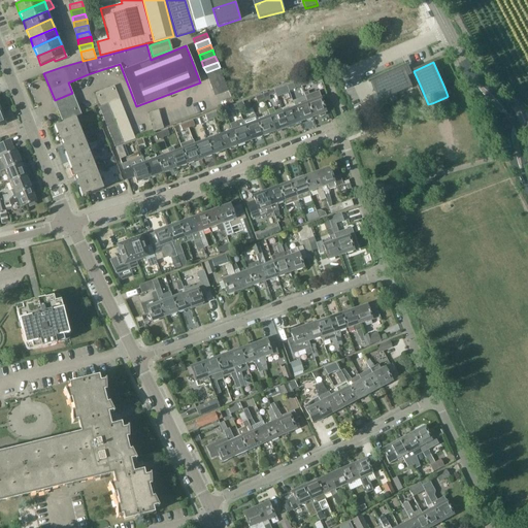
[(408,66),(371,83),(375,94),(378,101),(380,102),(414,88),(408,77),(414,75),(408,66)]
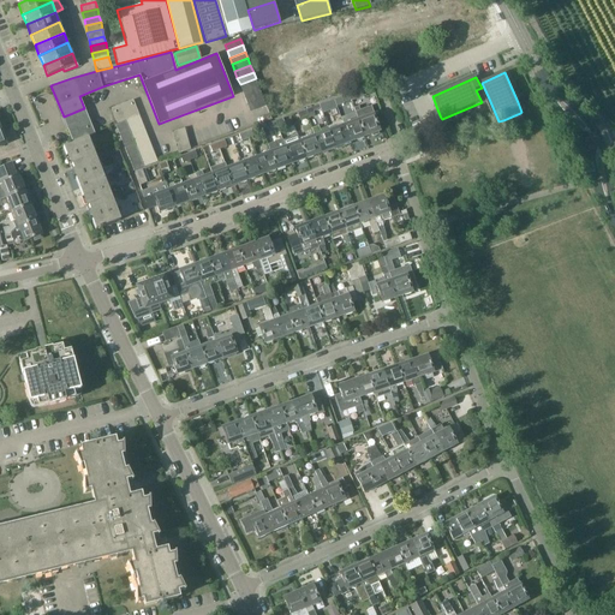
[(256,78),(240,84),(243,91),(258,85),(256,78)]
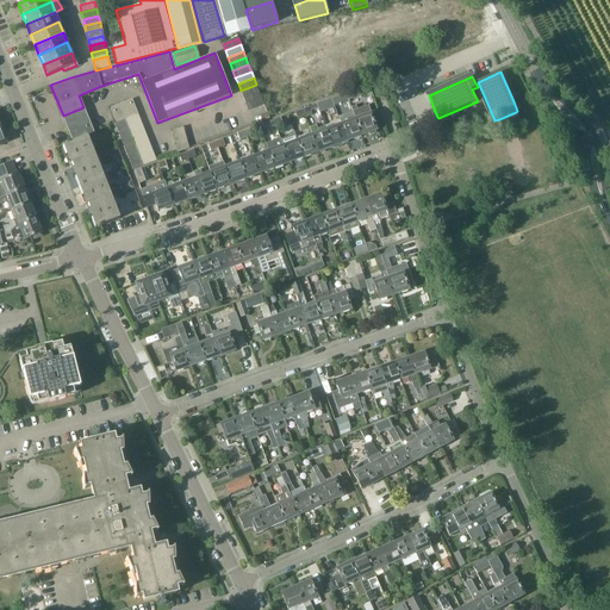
[(256,85),(241,91),(243,98),(259,92),(256,85)]
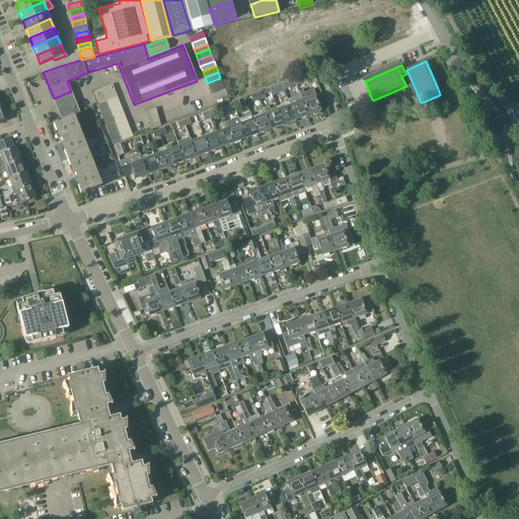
[(297,85),(301,84),(309,81),(307,75),(295,80),(296,83),(297,85)]
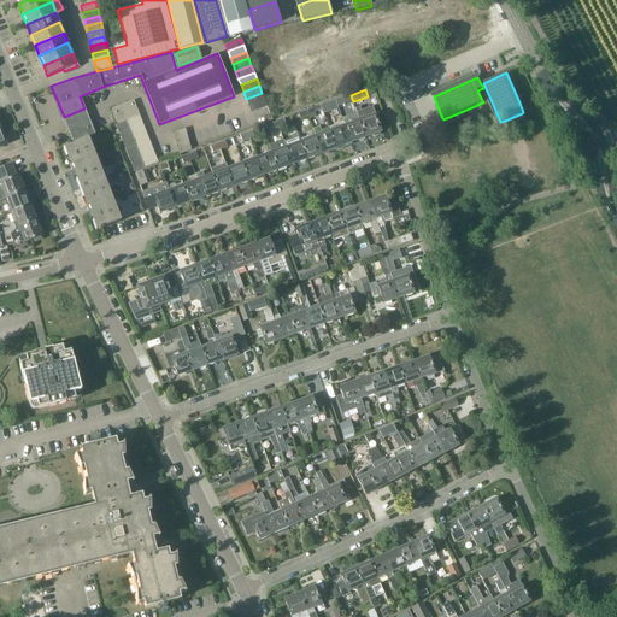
[(262,93),(246,99),(248,105),(264,99),(262,93)]
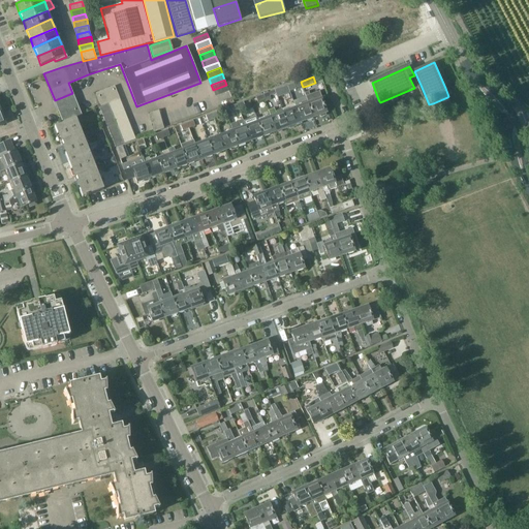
[(226,85),(213,90),(215,96),(228,91),(226,85)]
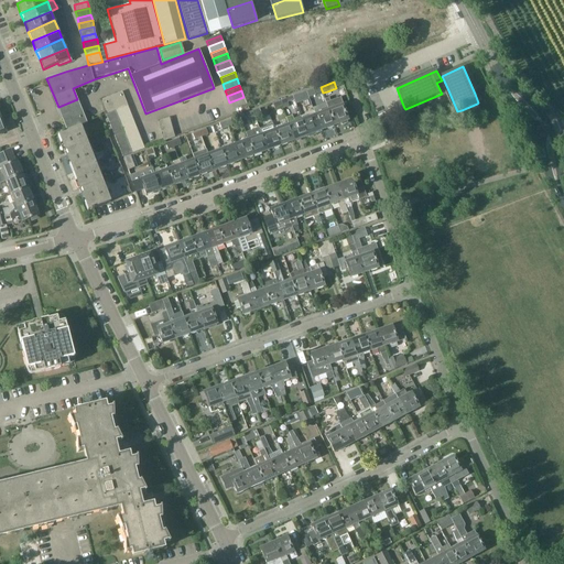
[(144,148),(121,91),(102,99),(107,112),(116,109),(133,152),(144,148)]
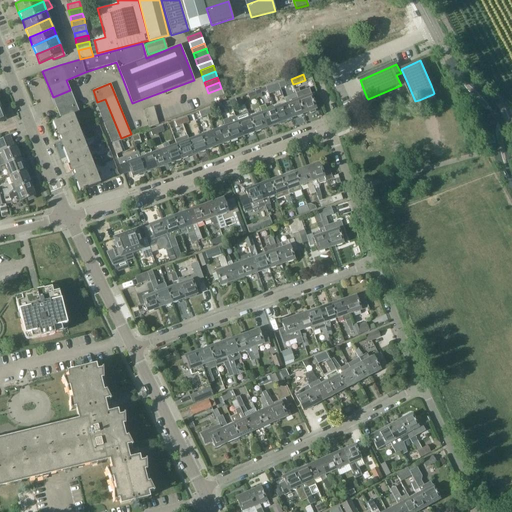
[(280,90),(280,88),(278,83),(266,88),(269,94),(280,90)]
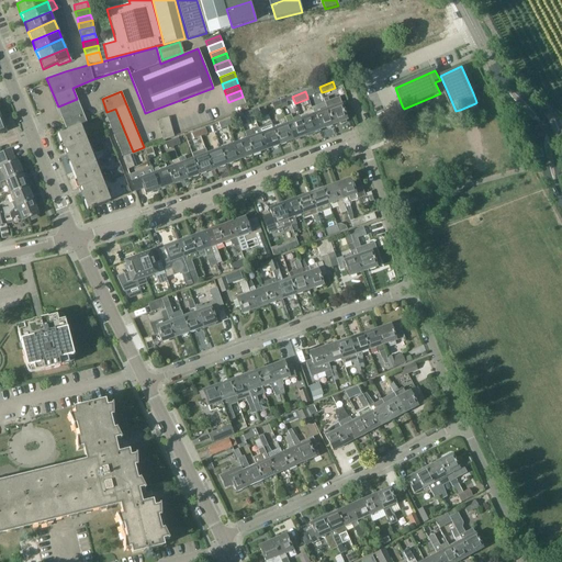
[(326,91),(322,92),(328,110),(335,124),(347,120),(341,104),(333,108),(326,91)]
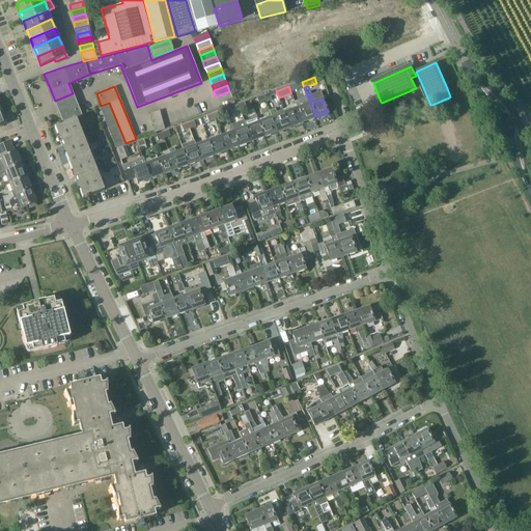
[(378,94),(371,98),(374,105),(381,102),(378,94)]
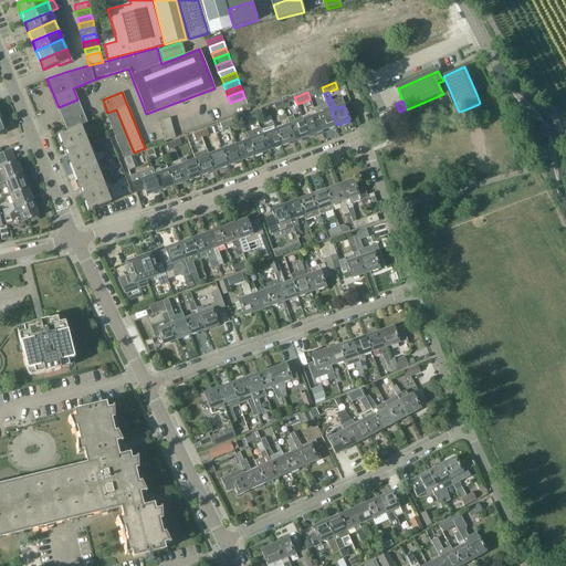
[(479,104),(471,107),(474,114),(482,111),(479,104)]
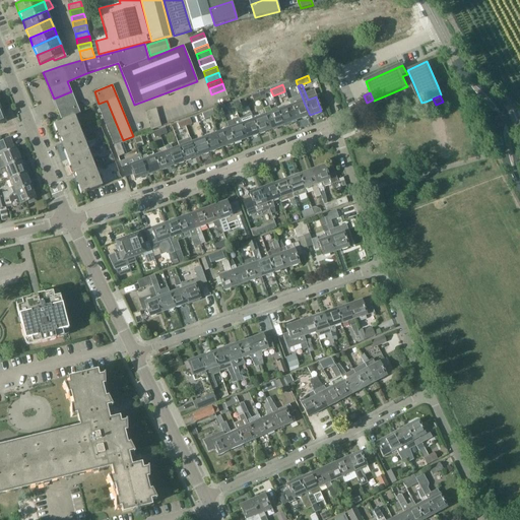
[(62,120),(79,113),(75,102),(58,109),(62,120)]
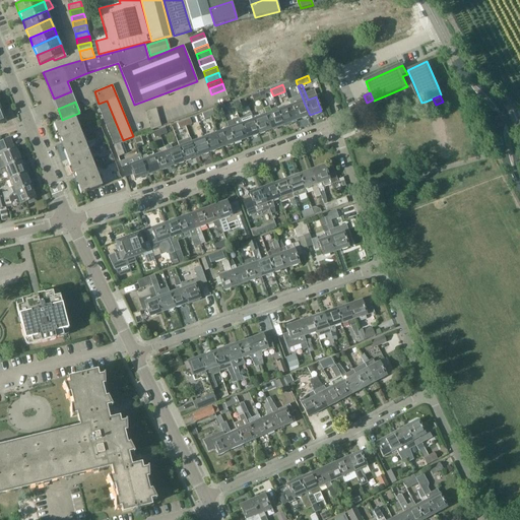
[(297,120),(310,115),(304,102),(291,106),(297,120)]
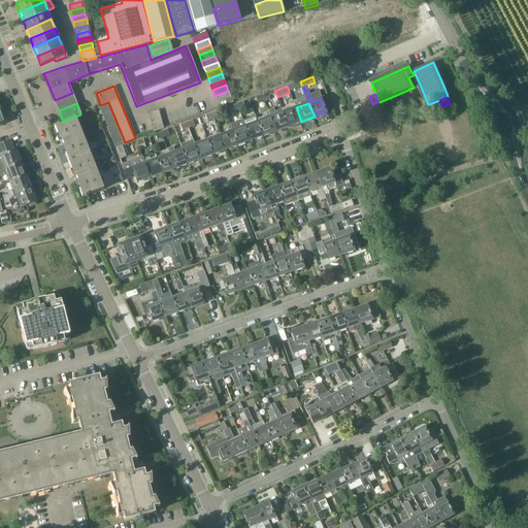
[(116,146),(124,143),(107,104),(99,107),(116,146)]
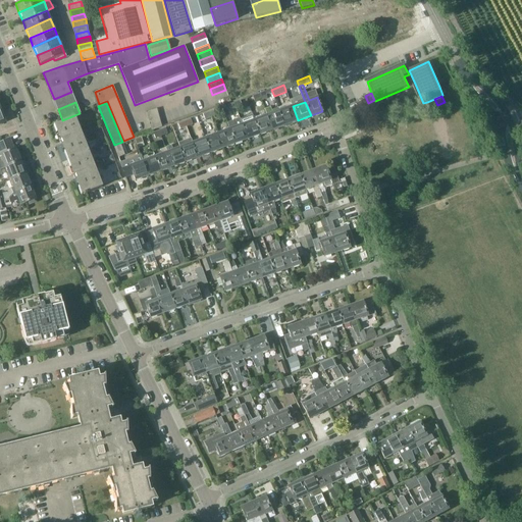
[(298,120),(293,106),(280,111),(285,125),(286,124),(286,126),(293,124),(292,122),(298,120)]
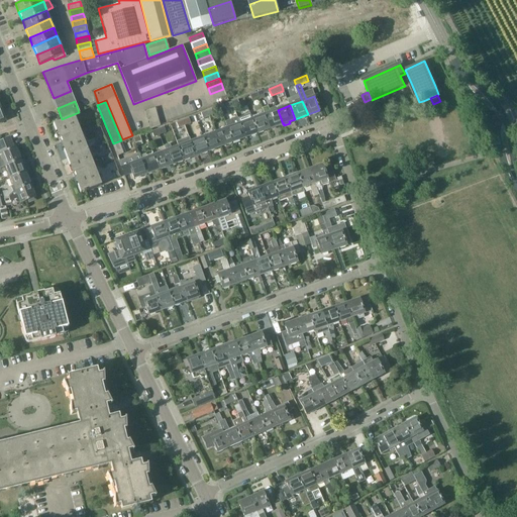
[(271,112),(269,106),(263,109),(265,114),(270,128),(283,124),(278,110),(271,112)]
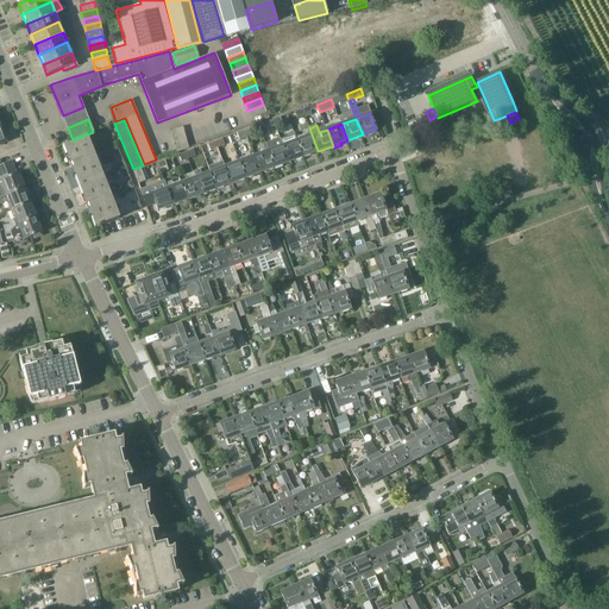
[(177,152),(189,148),(182,127),(170,131),(177,152)]
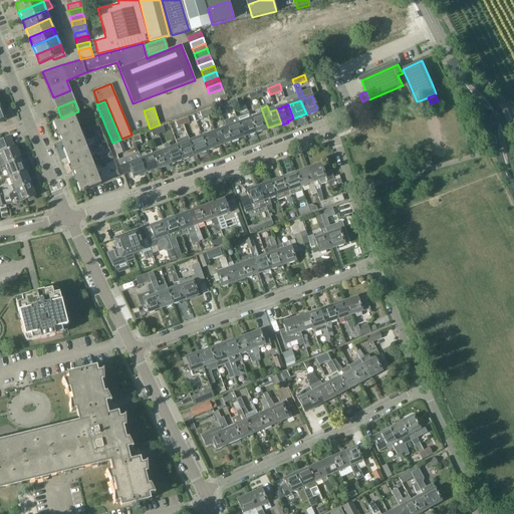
[(256,133),(268,127),(263,113),(251,118),(256,133)]
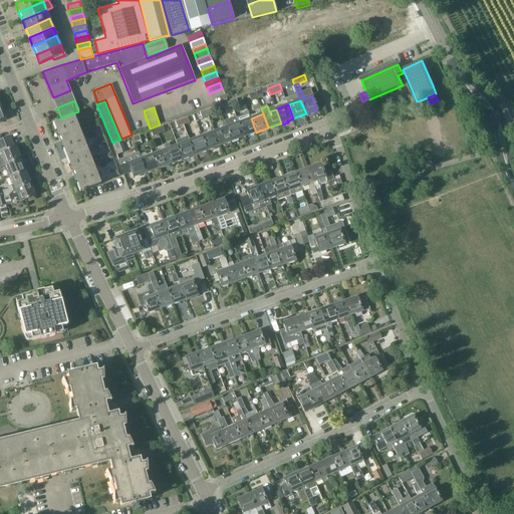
[(80,133),(73,114),(58,120),(57,119),(54,120),(55,121),(52,122),(59,141),(80,133)]
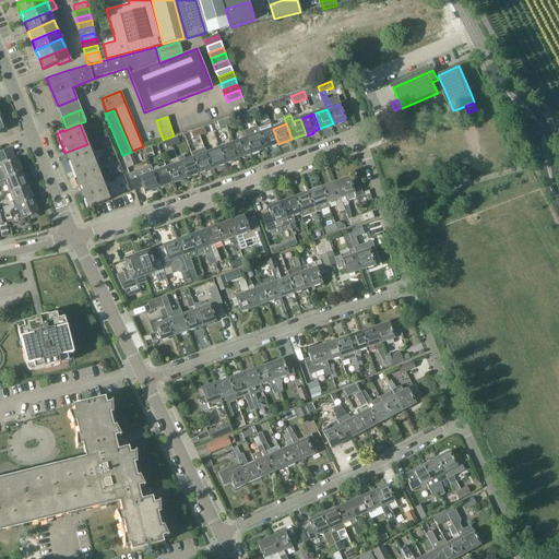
[(252,154),(265,149),(260,134),(258,128),(250,130),(252,137),(247,139),(252,154)]
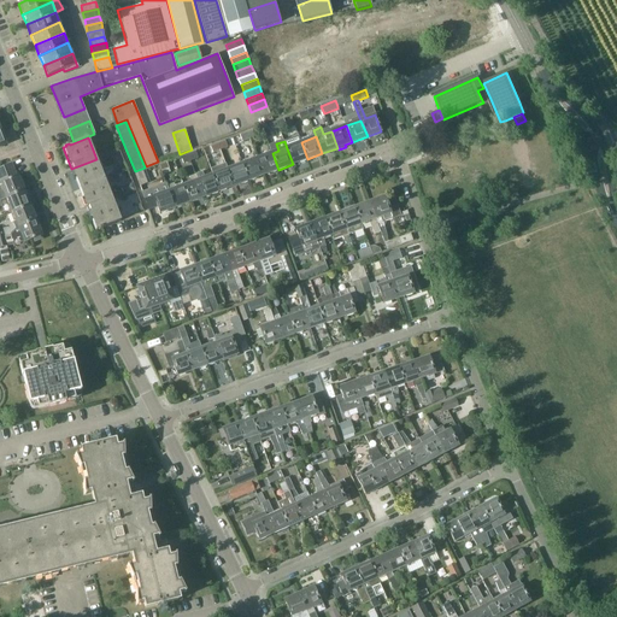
[(293,164),(307,159),(301,142),(287,148),(293,164)]
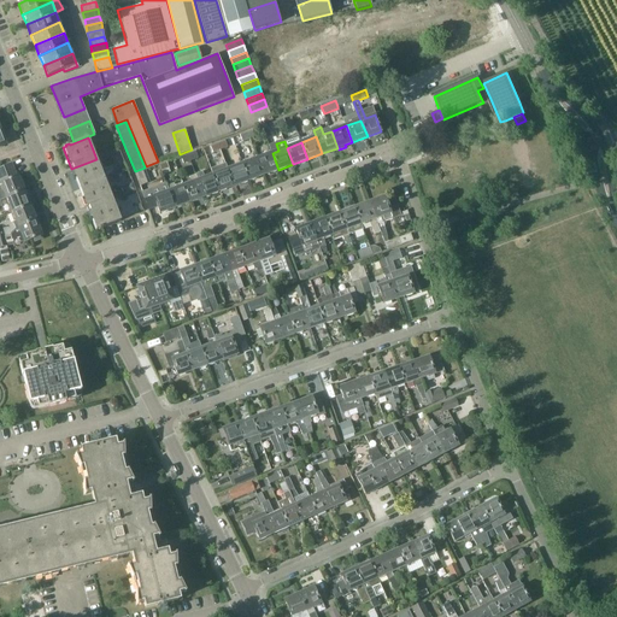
[(205,157),(222,150),(219,144),(203,150),(205,157)]
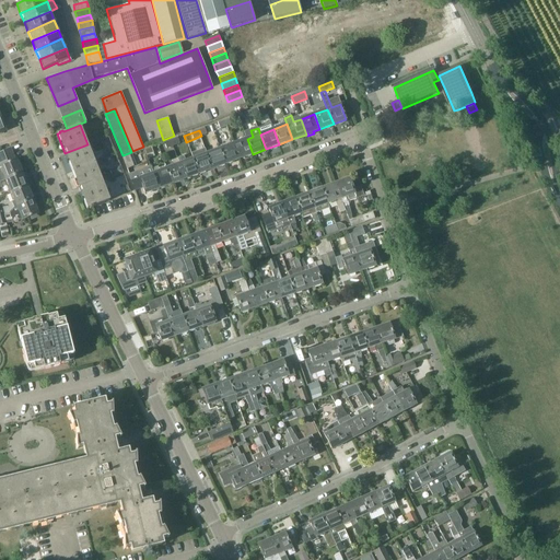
[(238,159),(253,154),(247,139),(233,144),(238,159)]
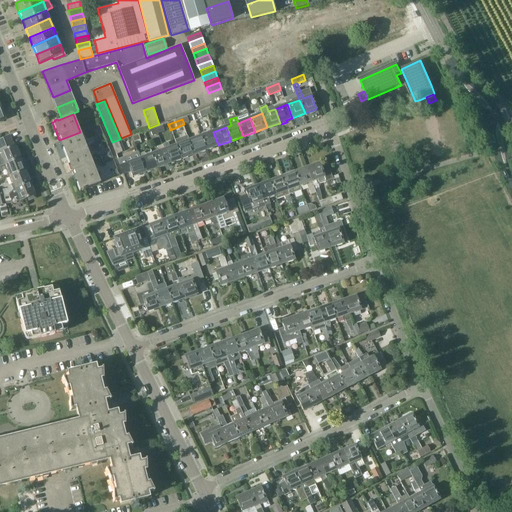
[(66,157),(86,148),(80,132),(59,140),(66,157)]
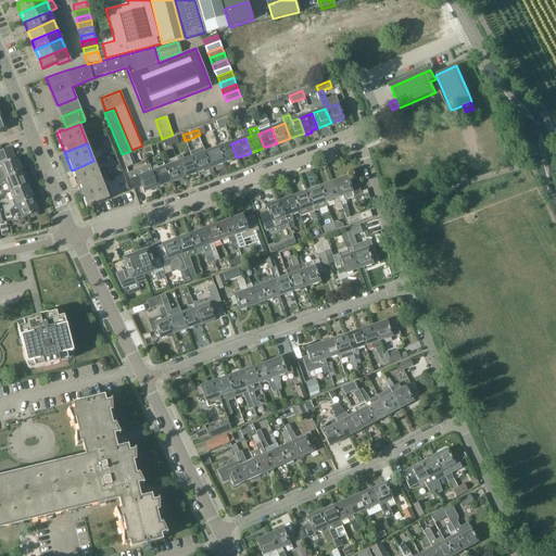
[(225,163),(237,158),(231,143),(219,148),(225,163)]
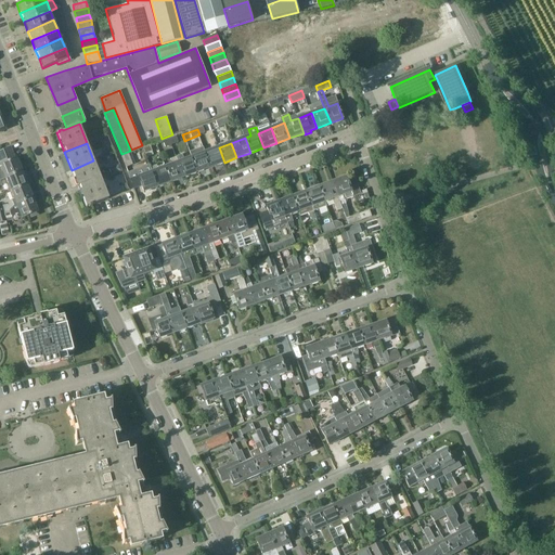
[(145,155),(152,152),(150,146),(143,149),(145,155)]
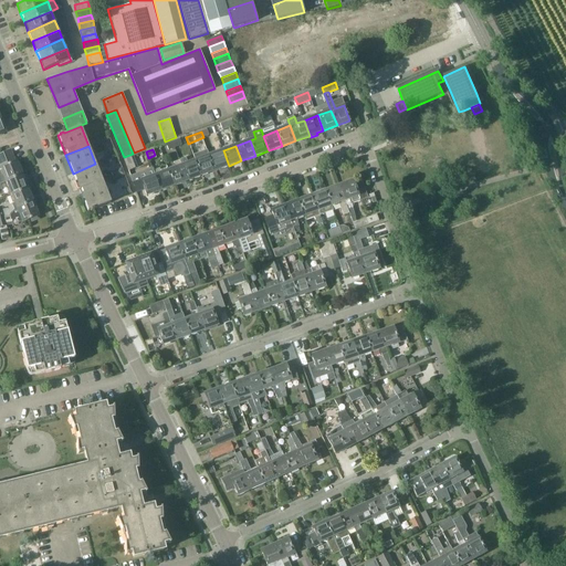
[(3,182),(6,181),(22,176),(20,169),(22,169),(20,163),(18,164),(17,161),(16,161),(10,150),(0,154),(0,166),(3,176),(1,177),(3,182)]
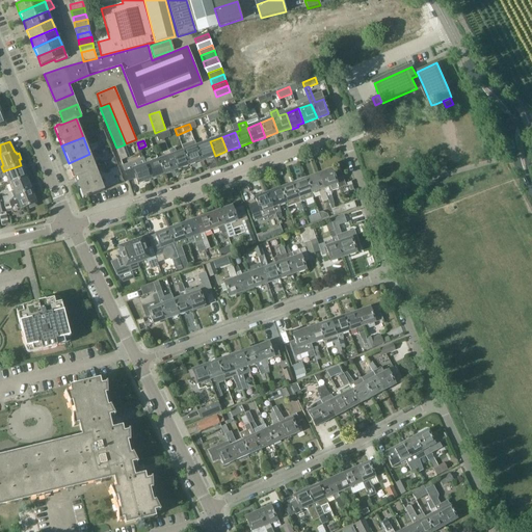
[(189,165),(202,160),(196,147),(194,141),(182,147),(184,151),(189,165)]
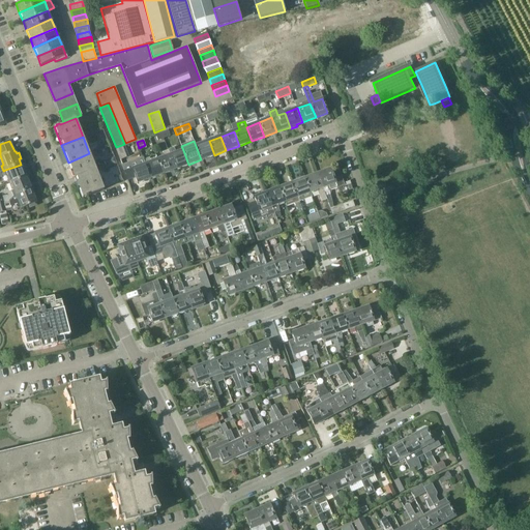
[(201,159),(214,155),(209,141),(196,146),(201,159)]
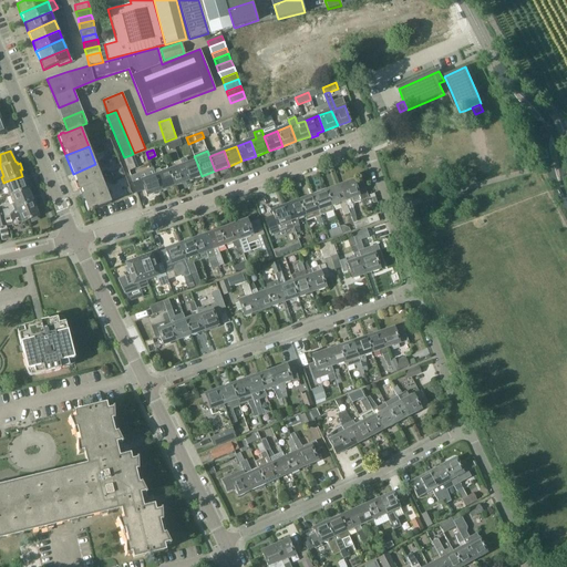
[(129,173),(136,169),(132,157),(124,160),(129,173)]
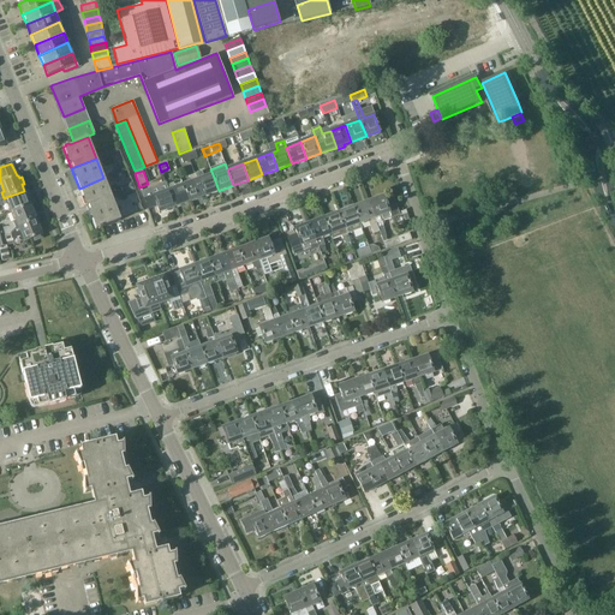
[(204,178),(202,172),(196,174),(204,196),(219,191),(213,174),(204,178)]
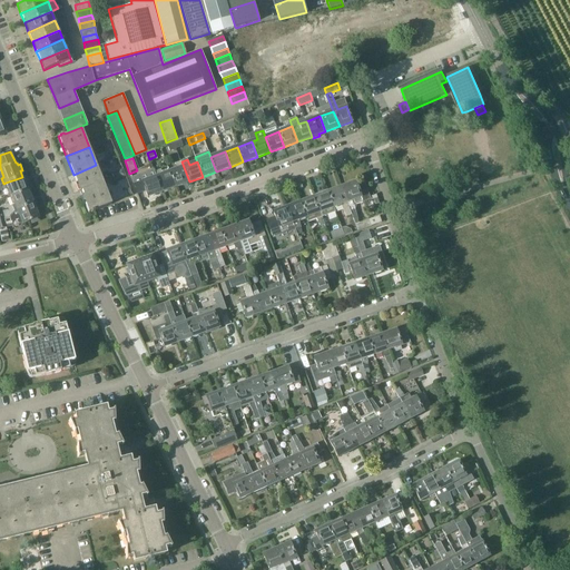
[(175,187),(189,182),(182,161),(175,164),(177,168),(169,172),(175,187)]
